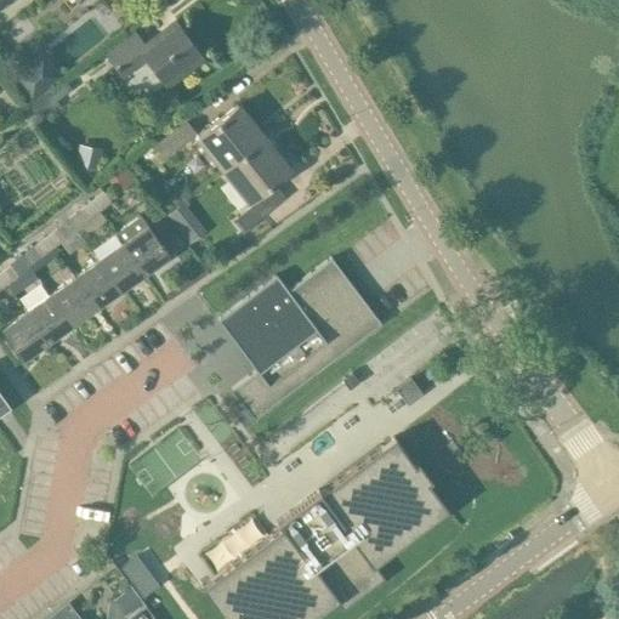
[(0,0),(0,10),(13,0),(0,0)]
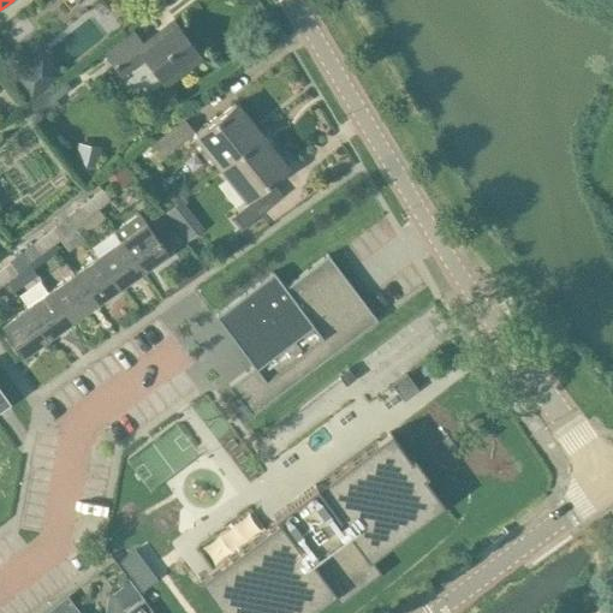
[(183,67),(200,55),(176,24),(146,47),(135,33),(107,54),(124,77),(148,59),(167,84),(185,71),(183,67)]
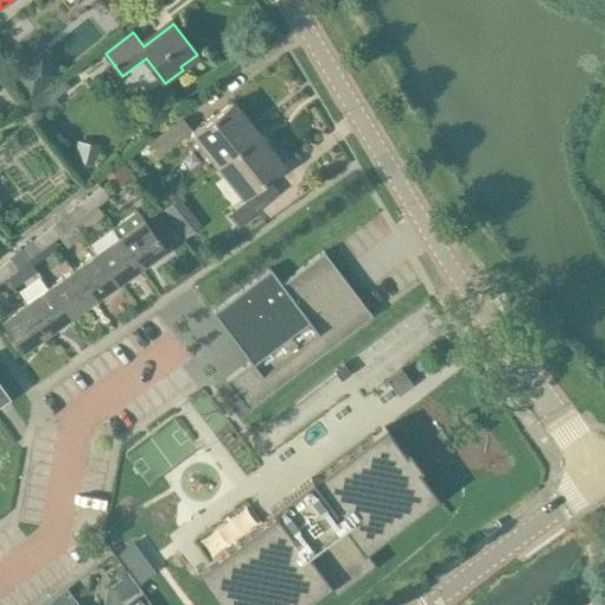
[(33,100),(55,83),(37,61),(16,77),(33,100)]
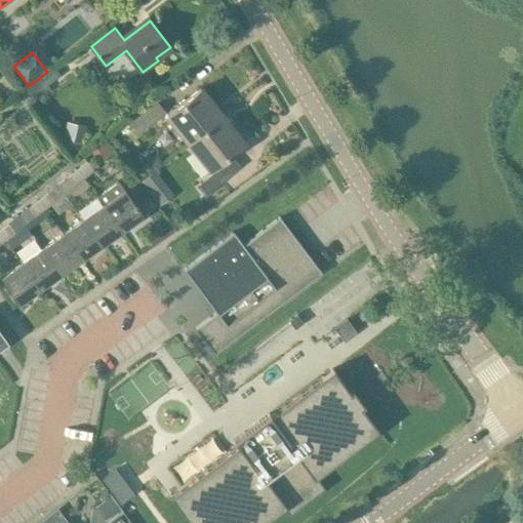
[(43,79),(28,90),(36,102),(51,91),(43,79)]
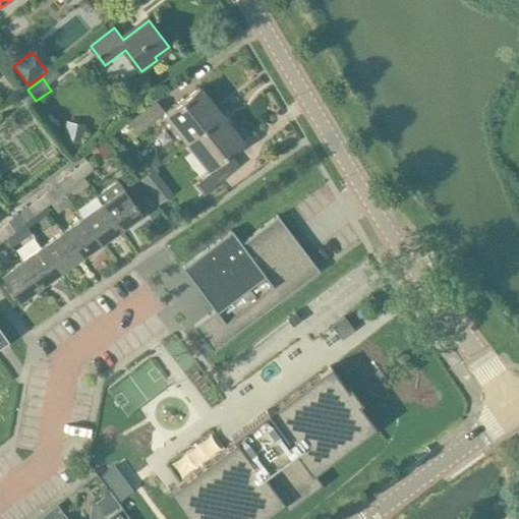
[(168,117),(189,143),(223,117),(202,91),(168,117)]
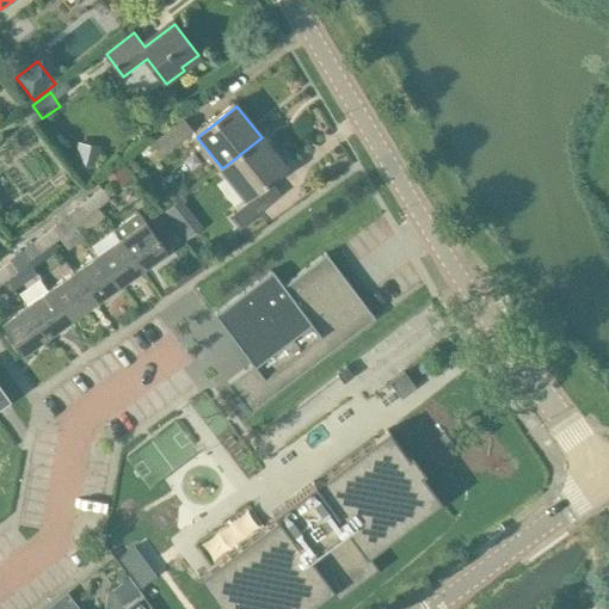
[(151,143),(162,158),(194,133),(182,117),(151,143)]
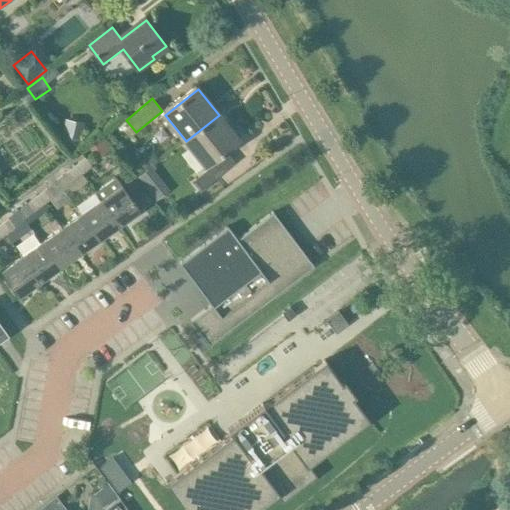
[(240,142),(219,115),(186,141),(207,168),(240,142)]
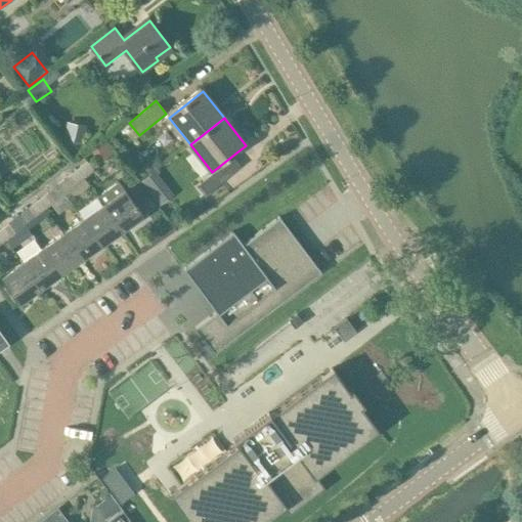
[(85,180),(95,172),(88,163),(78,171),(85,180)]
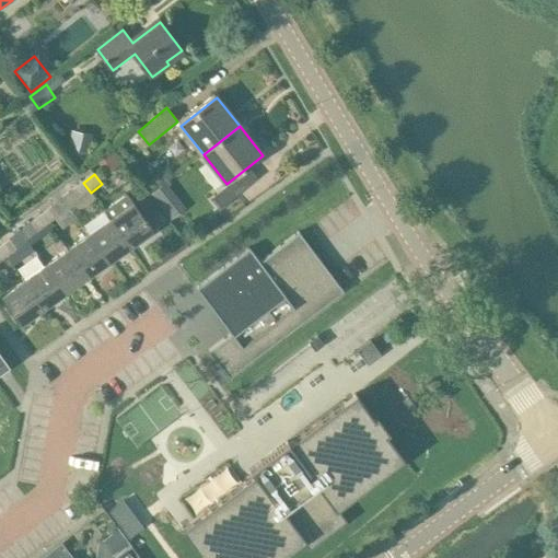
[(79,202),(91,193),(83,183),(71,192),(79,202)]
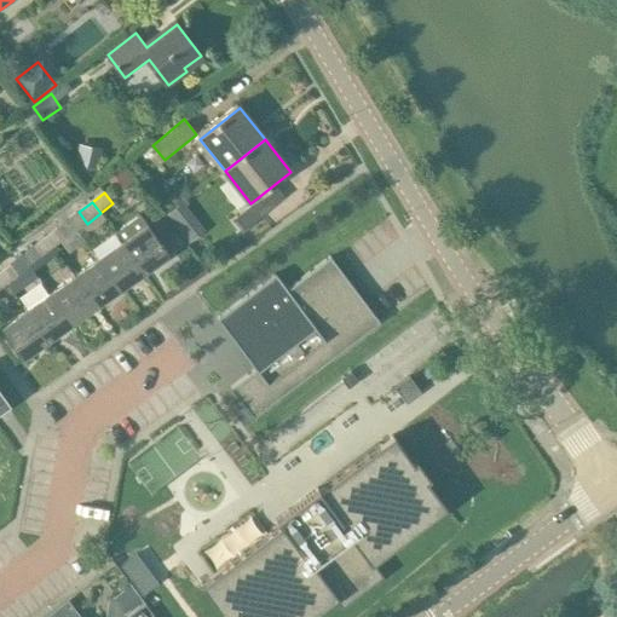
[(246,230),(263,217),(253,206),(237,219),(246,230)]
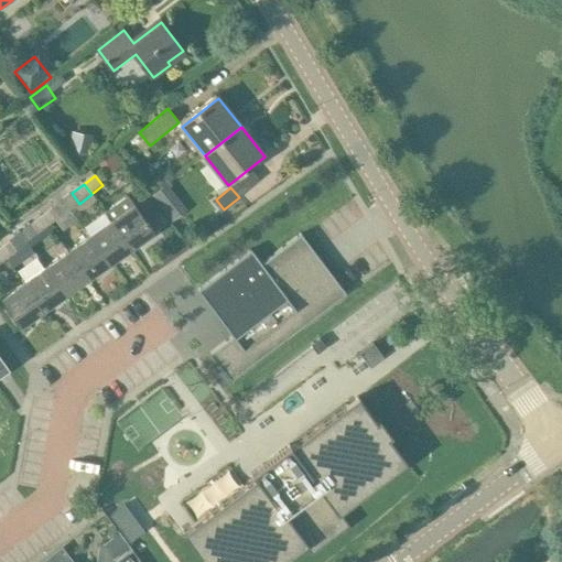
[(163,211),(175,202),(165,190),(154,198),(163,211)]
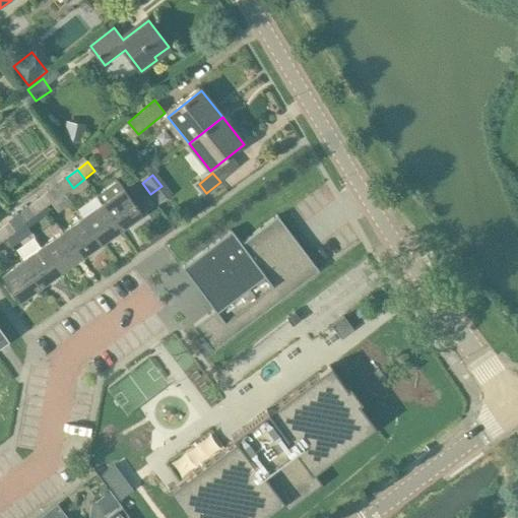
[(126,190),(106,204),(124,231),(145,216),(126,190)]
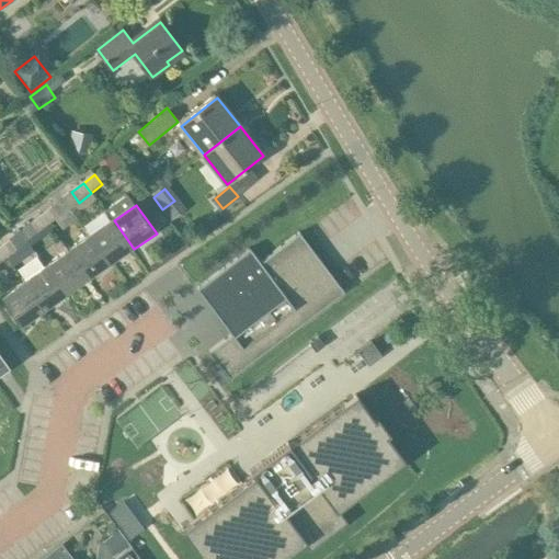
[(50,208),(41,216),(49,226),(59,218),(50,208)]
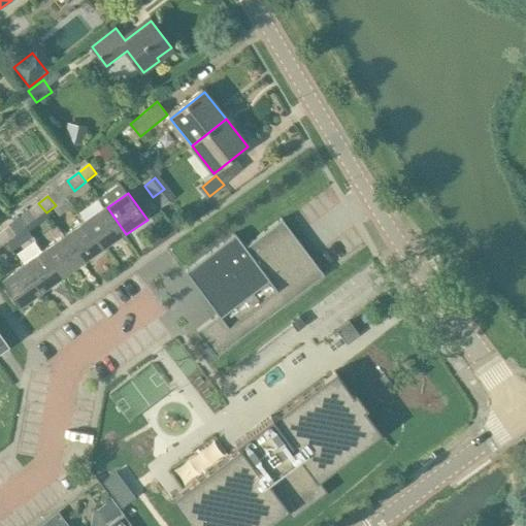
[(36,222),(46,212),(38,203),(28,211),(36,222)]
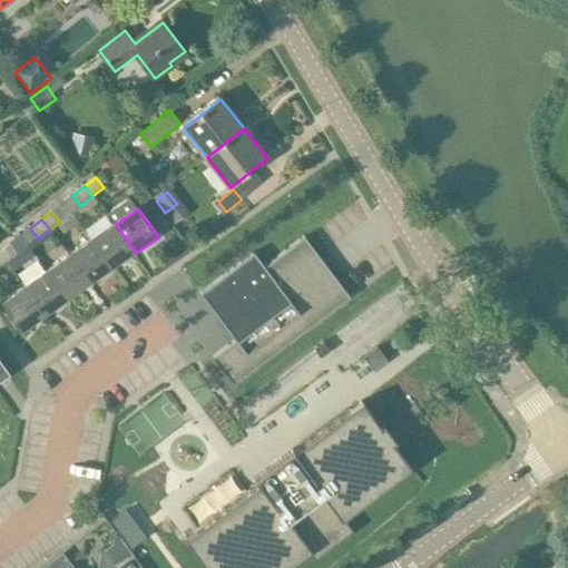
[(116,224),(92,240),(114,268),(136,253),(116,224)]
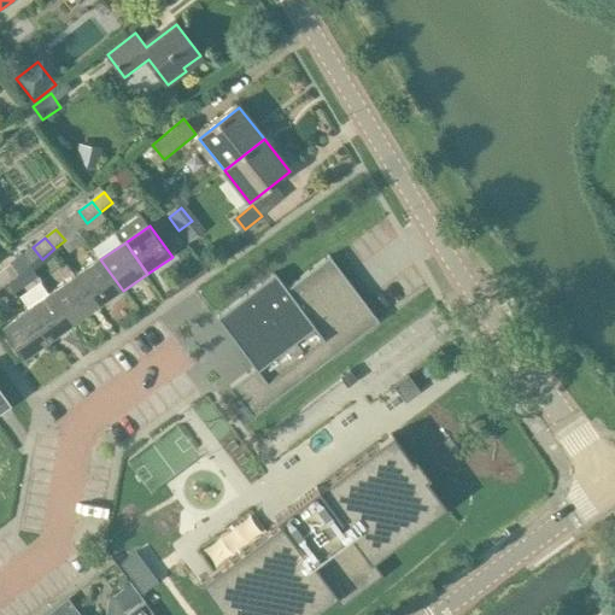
[(232,387),(255,417),(380,321),(331,256),(287,288),(276,274),(218,318),(242,349),(249,344),(263,363),(232,387)]
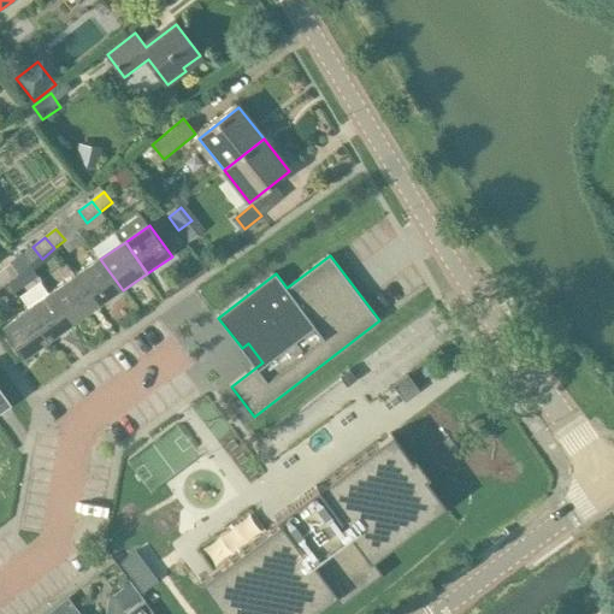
[(100,259),(76,276),(98,307),(123,290),(100,259)]
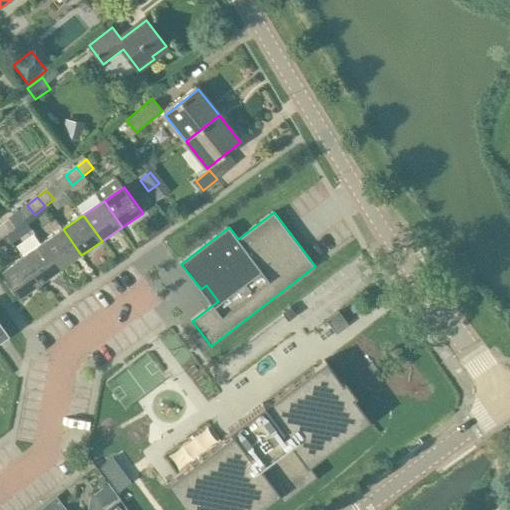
[(10,219),(0,226),(0,227),(7,236),(17,228),(10,219)]
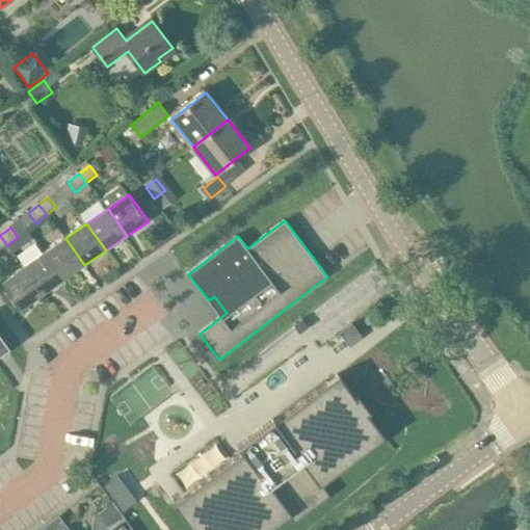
[(65,238),(45,253),(63,280),(84,265),(65,238)]
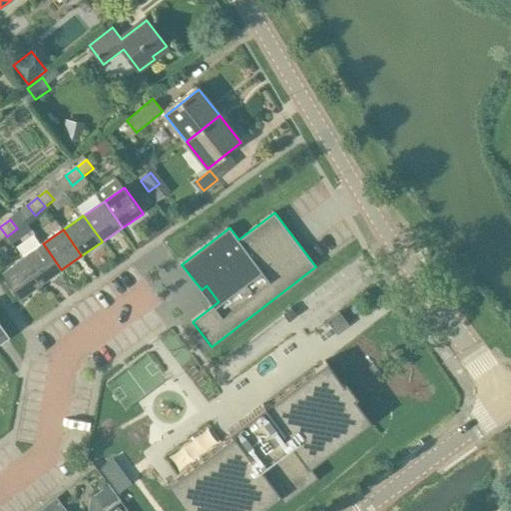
[(43,243),(23,258),(41,284),(61,270),(43,243)]
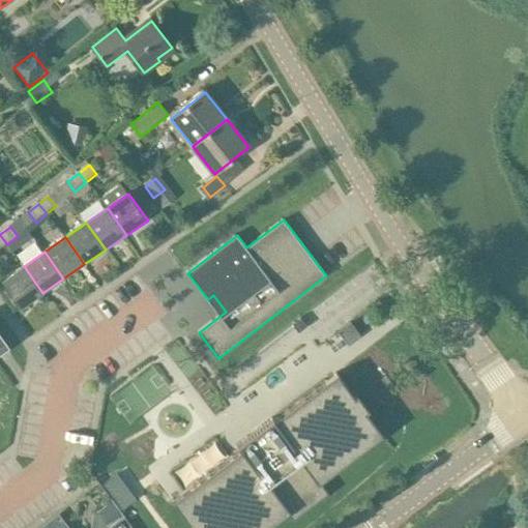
[(42,293),(24,266),(2,281),(21,309),(42,293)]
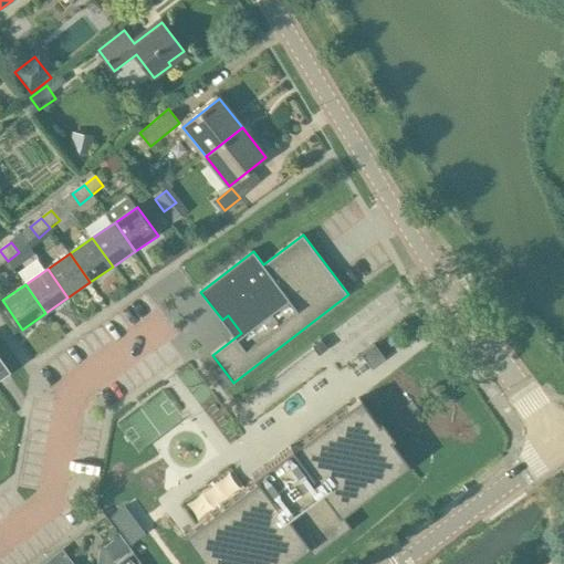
[(329,351),(322,341),(313,348),(320,357),(329,351)]
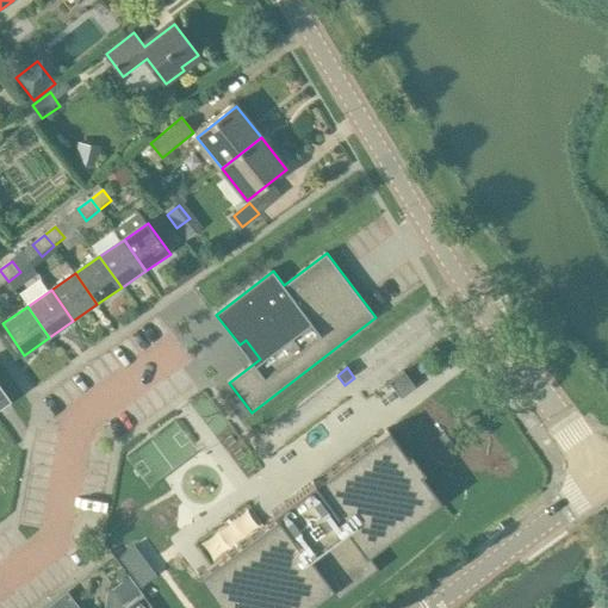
[(405,373),(391,384),(403,399),(417,389),(405,373)]
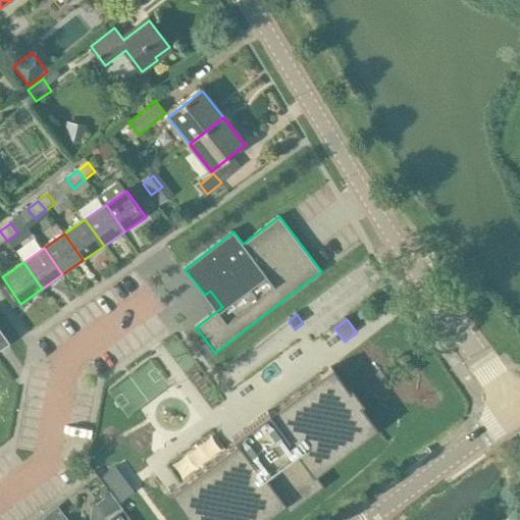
[(0,349),(7,344),(12,341),(0,323),(0,349)]
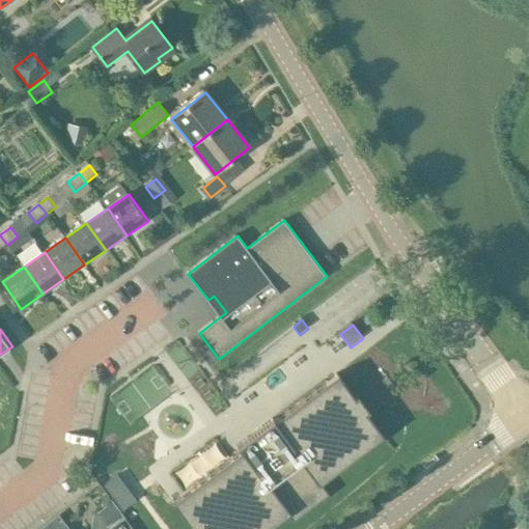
[(242,452),(173,503),(192,528),(270,528),(288,516),(294,523),(330,496),(321,484),(384,437),(367,414),(369,412),(368,411),(367,412),(358,398),(359,397),(358,396),(355,398),(338,376),(275,422),(274,420),(238,447),(242,452)]
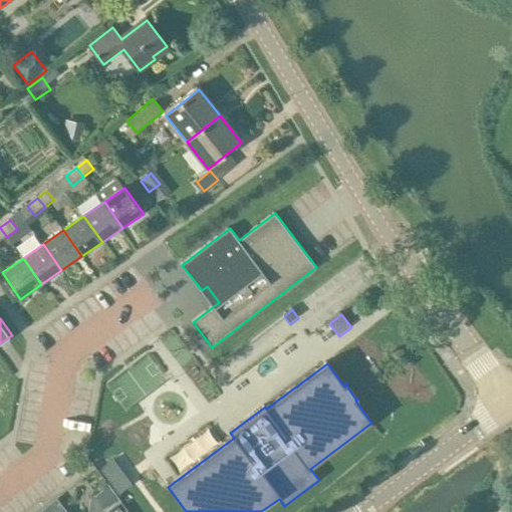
[(412,452),(415,456),(427,447),(424,443),(412,452)]
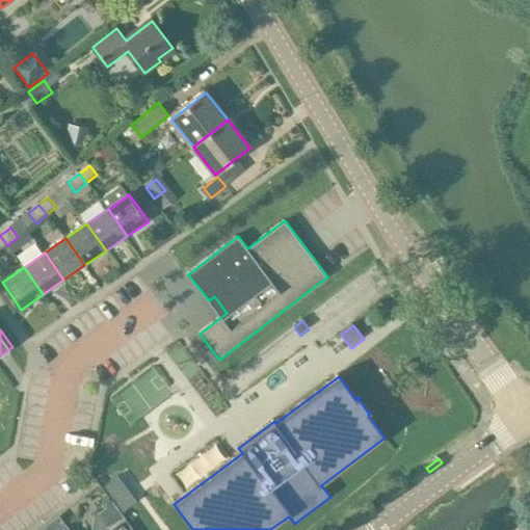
[(118,477),(105,487),(114,501),(128,491),(118,477)]
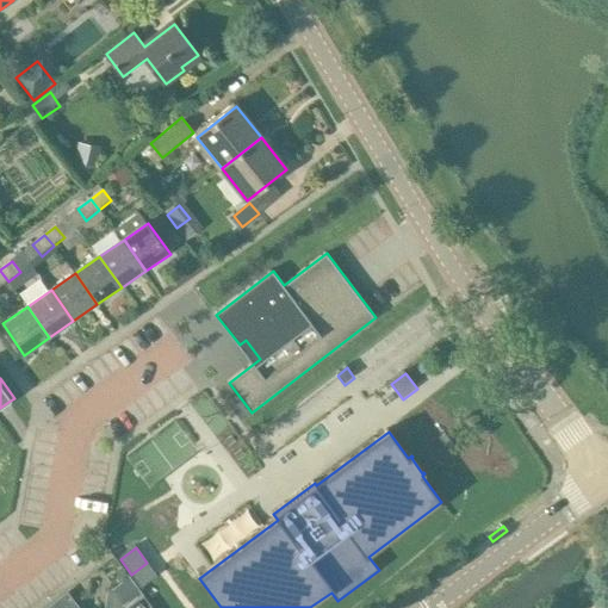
[(147,563),(131,575),(142,589),(157,577),(147,563)]
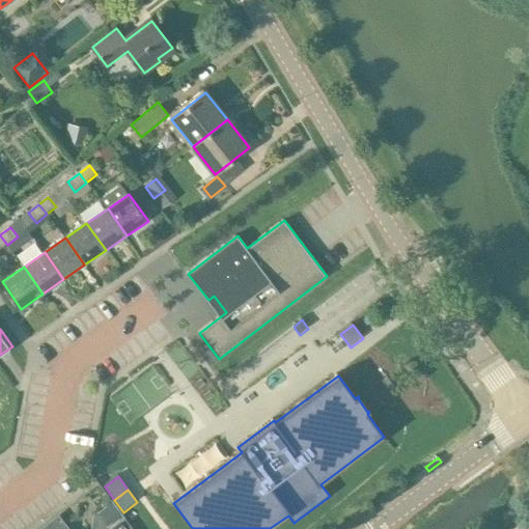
[(113,503),(98,514),(108,528),(112,528),(126,519),(113,503)]
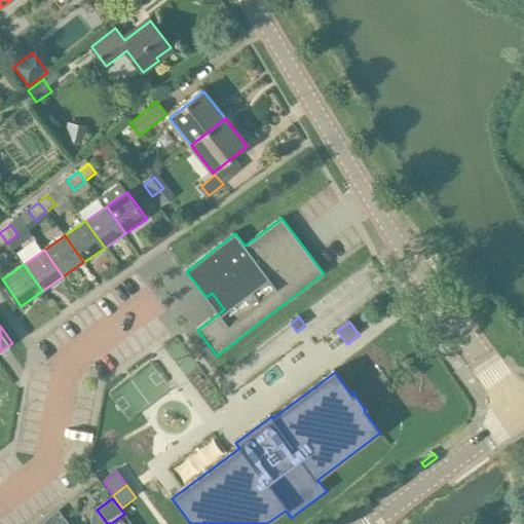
[(68,523),(59,511),(41,523),(68,523)]
